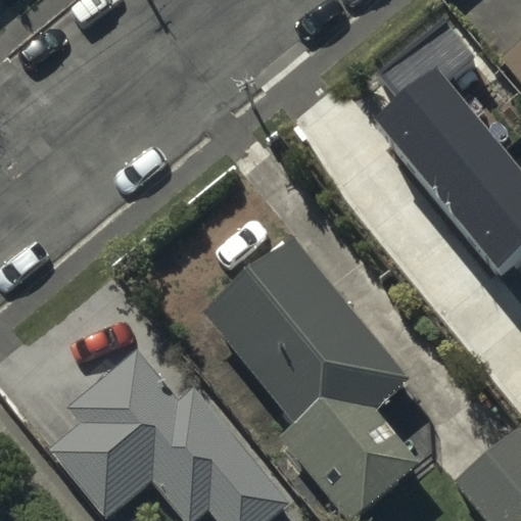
[(520,40),(501,57),(520,83),(520,40)]
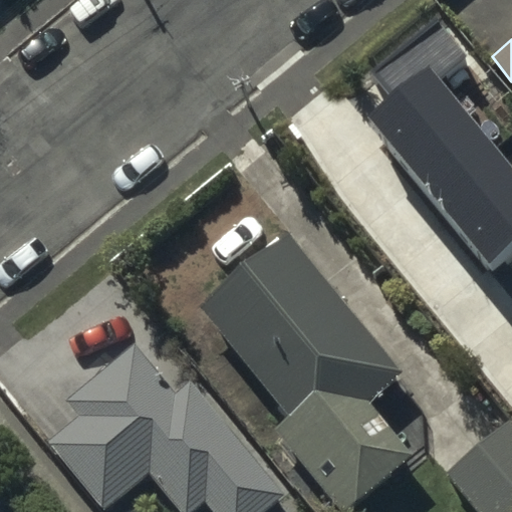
[(456,74),(437,51),(368,106),(391,134),(376,145),(496,289),(501,285),(511,298),(511,192),(432,94),(456,74)]
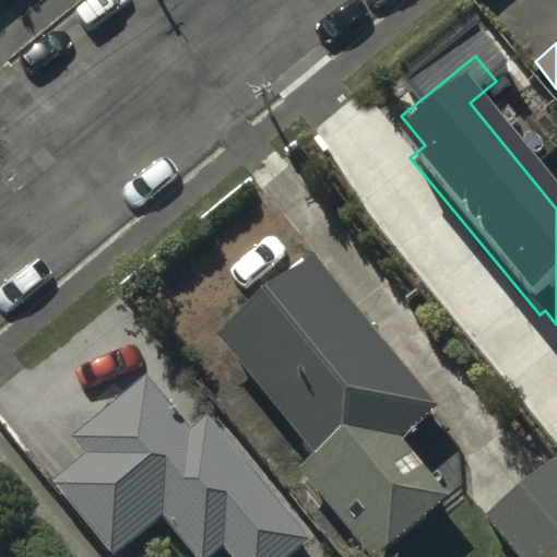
[(315,251),(217,328),(315,451),(297,465),(369,556),(371,556),(448,496),(400,435),(437,405),(315,251)]
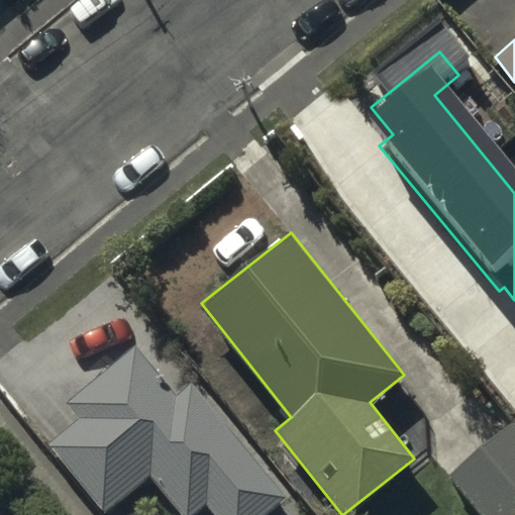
[(268,514),(289,497),(190,382),(176,394),(134,344),(66,404),(80,419),(48,445),(108,514),(151,477),(184,514),(194,514),(208,503),(217,514),(268,514)]
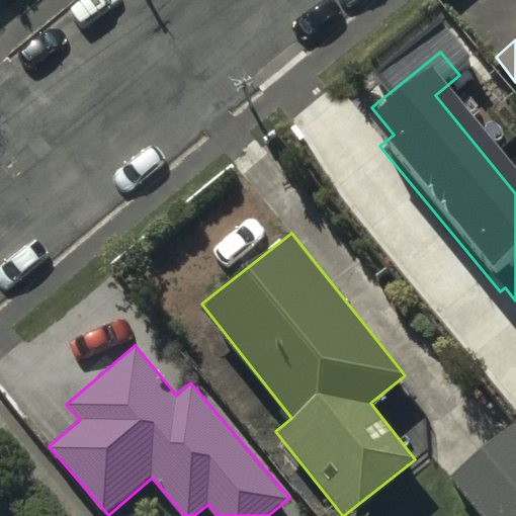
[(515,515),(515,427),(513,424),(448,479),(478,515),(515,515)]
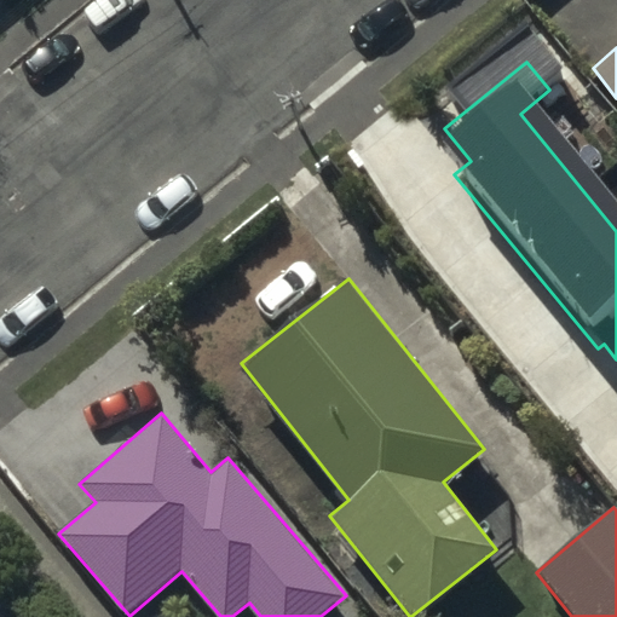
All buildings are outlined.
